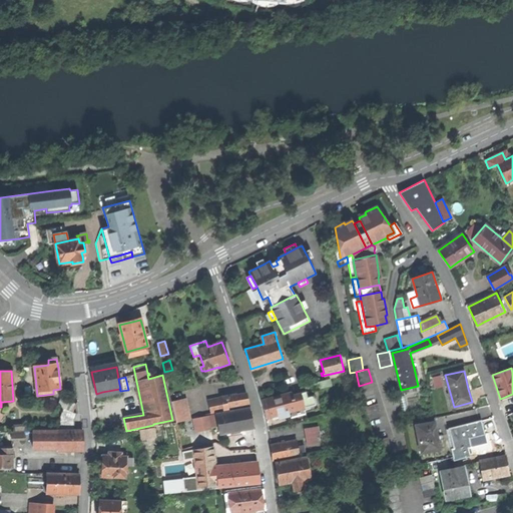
[(314,390),(331,386),(329,379),(318,382),(318,383),(313,384),(314,390)]
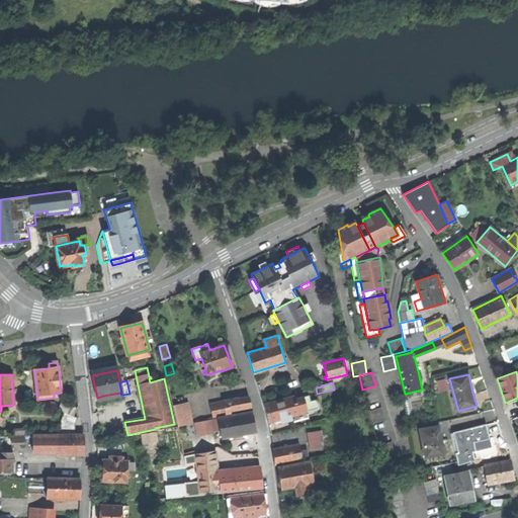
[(318,409),(316,400),(308,402),(306,396),(294,399),(293,396),(264,403),(267,414),(269,422),(280,419),(281,423),(292,420),(294,429),(311,425),(308,412),(318,409)]
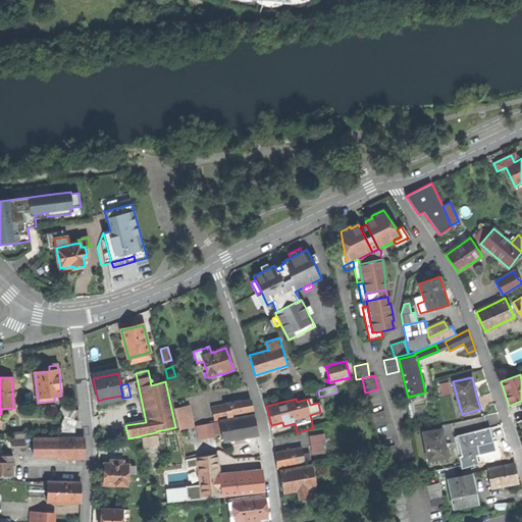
[(231,417),(231,414),(252,410),(251,405),(251,401),(214,407),(217,420),(231,417)]
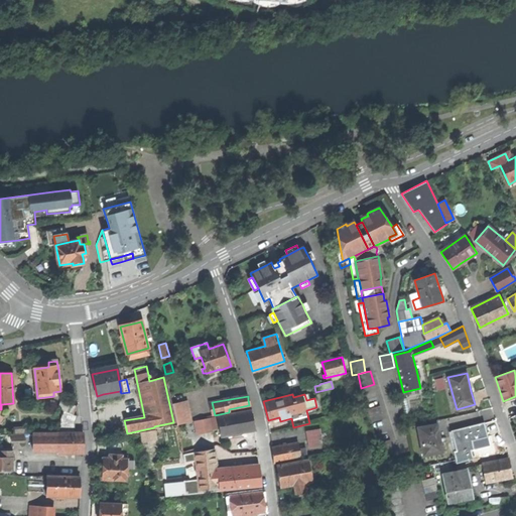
[(58,408),(63,410),(74,414),(77,406),(61,400),(58,408)]
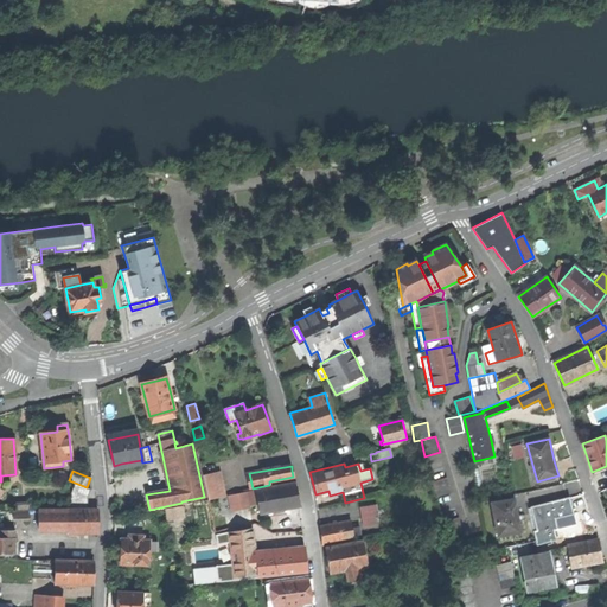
[(206,500),(223,497),(218,472),(202,475),(206,500)]
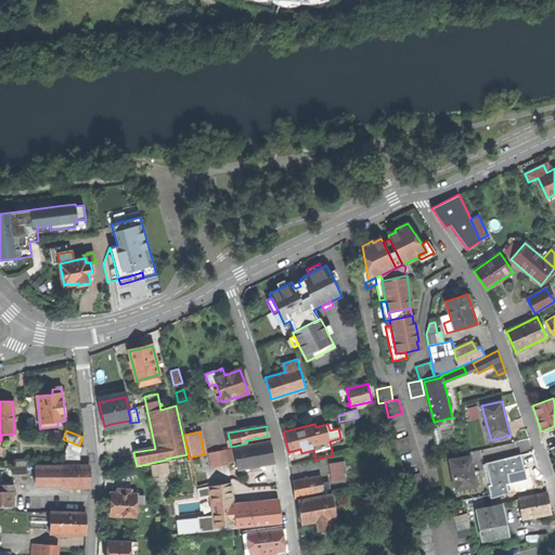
[(399,454),(413,451),(409,436),(395,440),(399,454)]
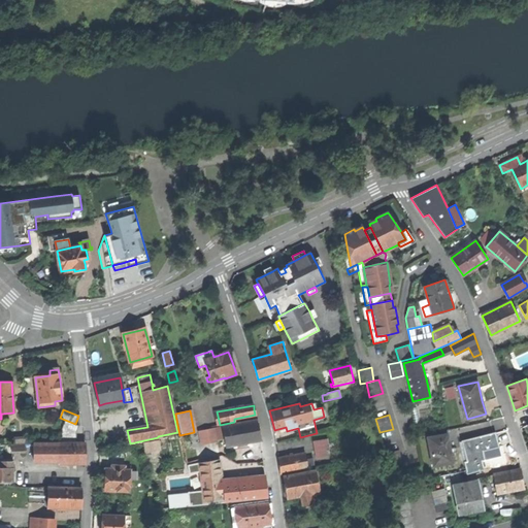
[(61,440),(76,440),(76,431),(78,425),(75,424),(65,420),(62,427),(61,440)]
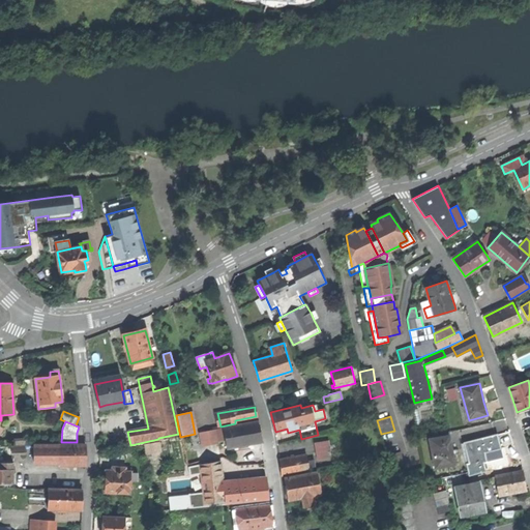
[(226,448),(261,442),(259,431),(257,421),(223,428),(226,448)]
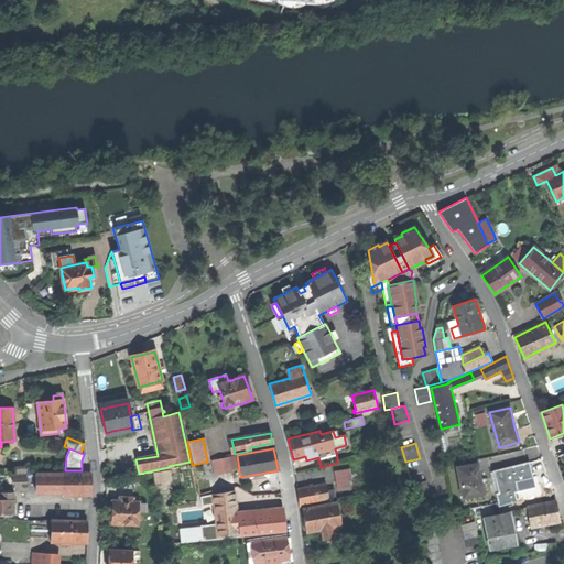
[(498,495),(501,506),(517,500),(512,481),(524,478),(532,476),(529,463),(495,473),(501,494),(498,495)]
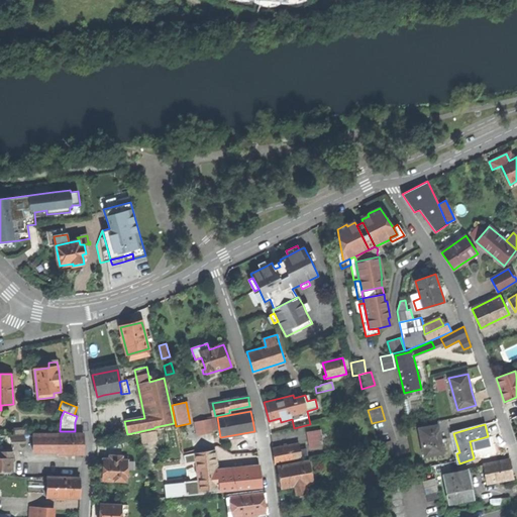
[(425,456),(443,452),(440,439),(437,426),(420,429),(425,456)]
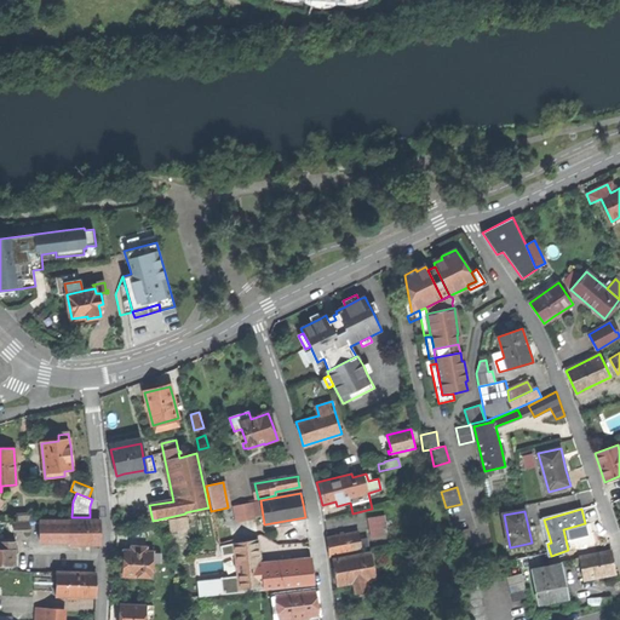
[(386,524),(385,515),(368,517),(372,537),(384,534),(383,526),(386,524)]
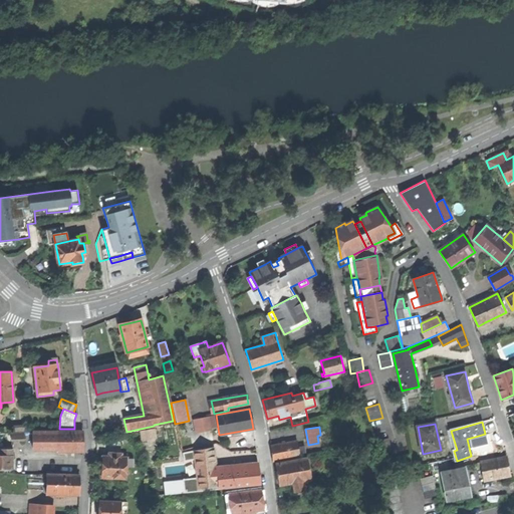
[(75,451),(82,451),(82,432),(32,432),(32,448),(57,448),(57,451),(75,451)]
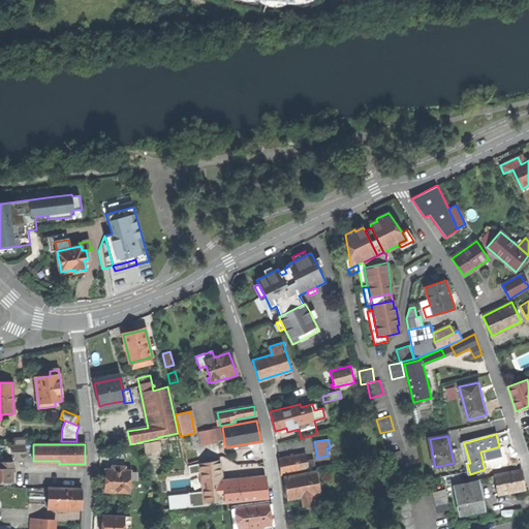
[(390,468),(403,464),(400,450),(386,455),(390,468)]
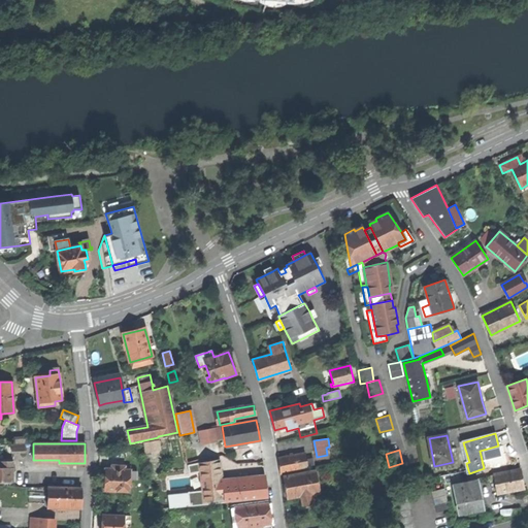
[(315,468),(311,452),(297,455),(277,458),(281,473),(315,468)]
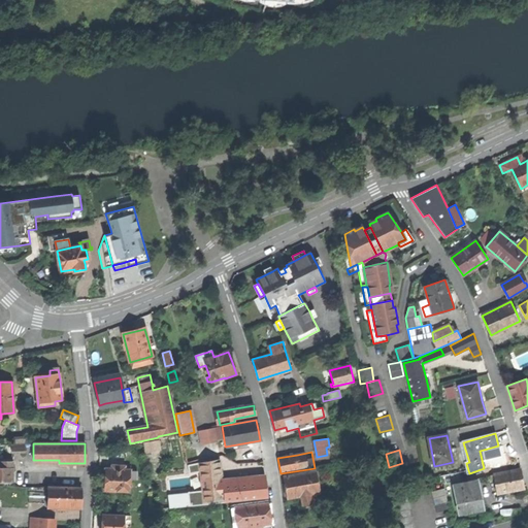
[(199,463),(188,465),(190,472),(200,470),(204,501),(224,499),(224,502),(268,498),(266,489),(265,482),(241,484),(240,479),(229,481),(230,485),(222,486),(220,469),(222,469),(220,459),(199,462),(199,463)]
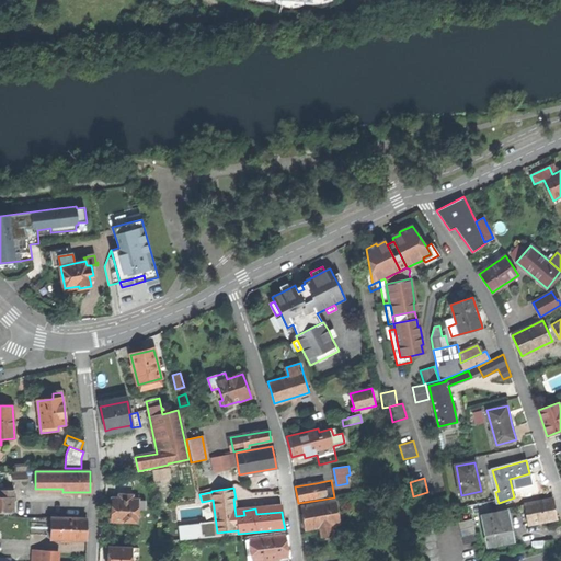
[(12,501),(12,491),(0,491),(0,512),(13,512),(12,501)]
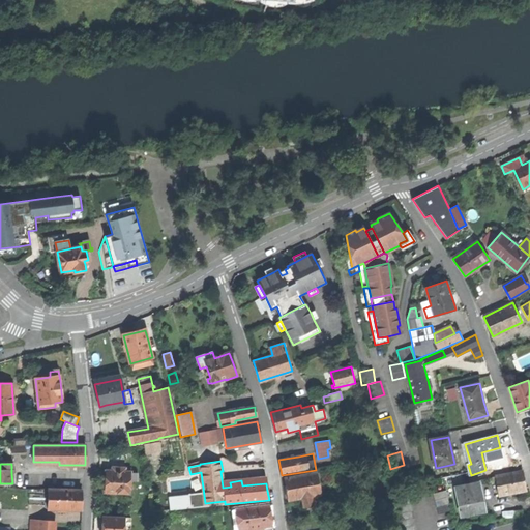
[(105,493),(128,494),(129,472),(124,472),(124,467),(115,467),(114,471),(106,470),(105,482),(105,493)]
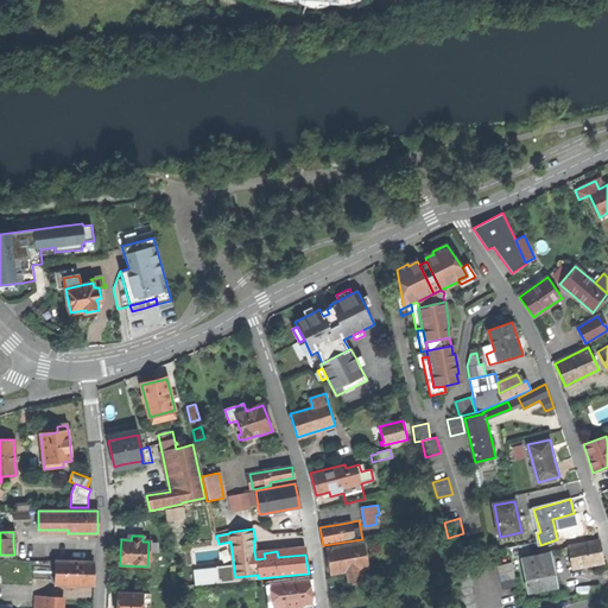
[(207,548),(219,546),(219,544),(216,536),(204,538),(207,548)]
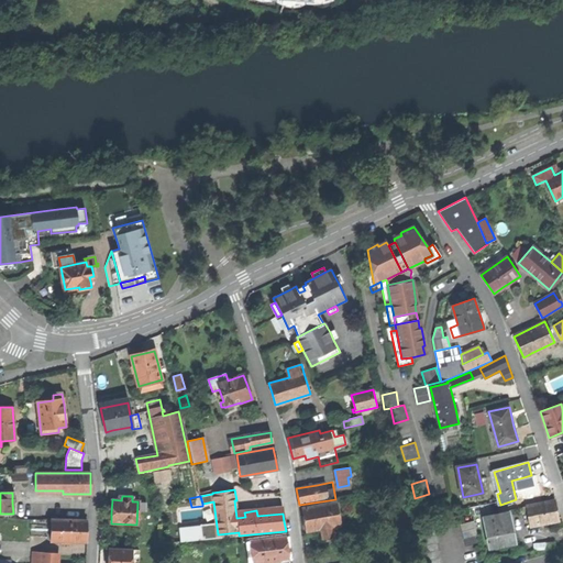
[(438,515),(453,510),(449,497),(434,501),(438,515)]
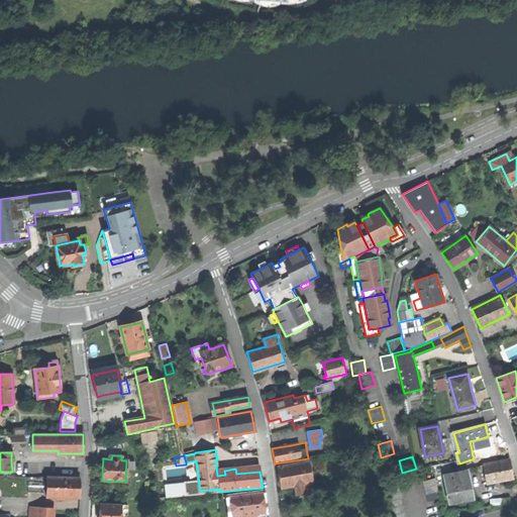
[(487,483),(513,478),(512,470),(510,460),(484,464),(487,483)]
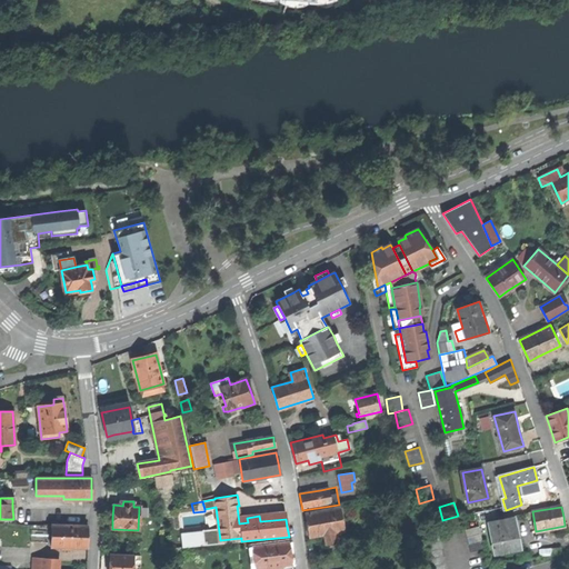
[(345,531),(340,508),(306,513),(310,537),(325,535),(327,545),(331,545),(338,543),(336,532),(345,531)]
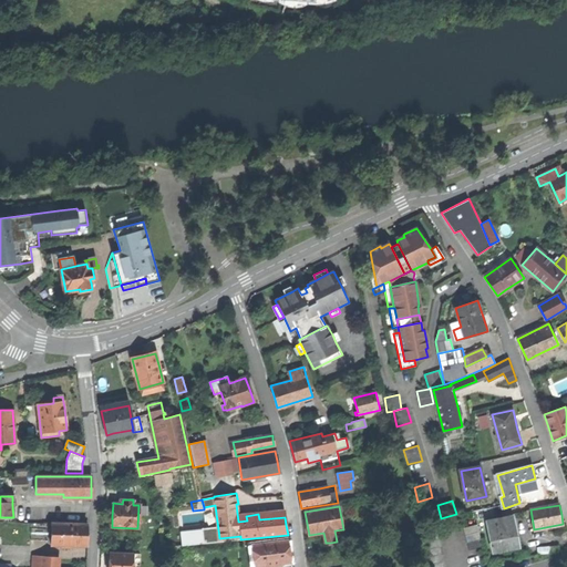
[(477,522),(497,517),(494,507),(475,512),(477,522)]
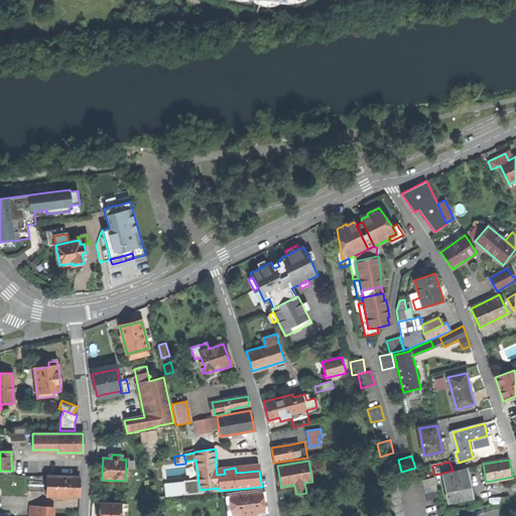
[(449,502),(472,497),(469,483),(467,471),(444,475),(449,502)]
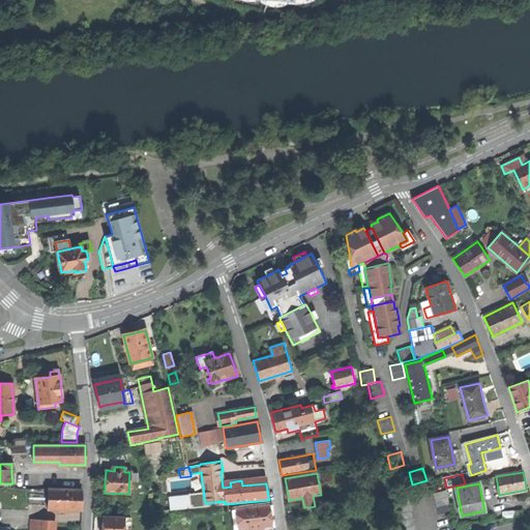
[(71,510),(81,510),(82,490),(48,489),(47,509),(71,510)]
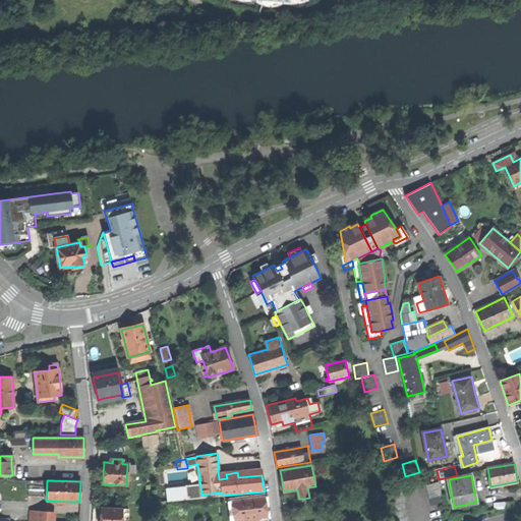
[(431,506),(445,502),(440,482),(426,485),(431,506)]
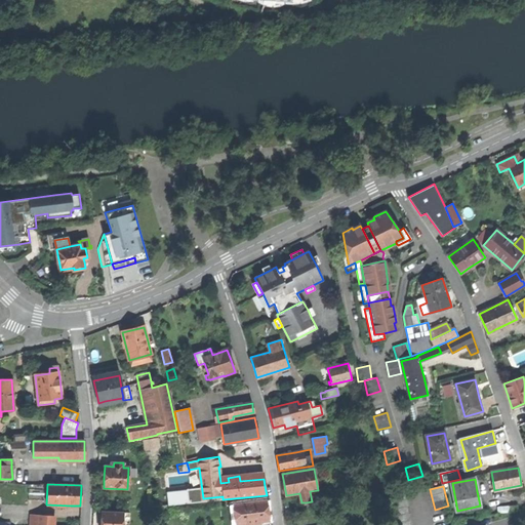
[(269,511),(267,500),(233,505),(235,524),(244,522),(244,524),(258,524),(260,524),(259,521),(270,520),(269,511)]
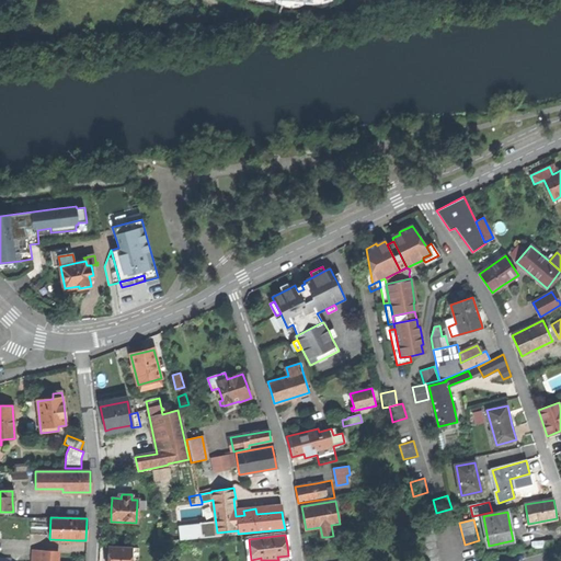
[(130,560),(132,559),(132,548),(109,547),(107,560),(130,560)]
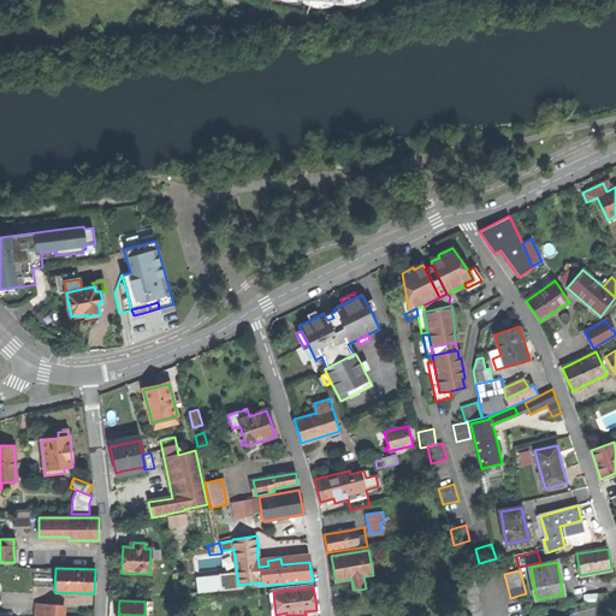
[(34,615),(60,615),(61,606),(35,605),(34,615)]
